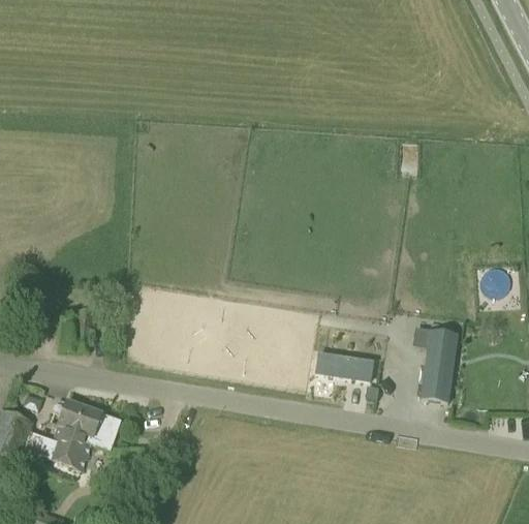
[(16,319),(32,317),(30,305),(13,308),(16,319)]
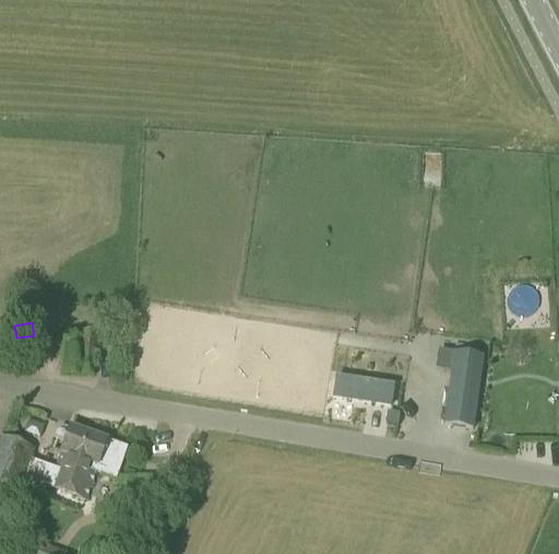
[(453,349),(438,346),(436,364),(450,366),(453,349)]
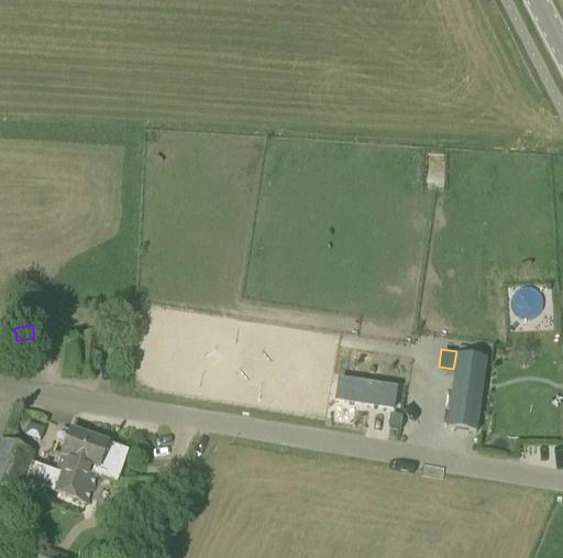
[(476,429),(487,356),(456,351),(453,369),(445,426),(476,429)]
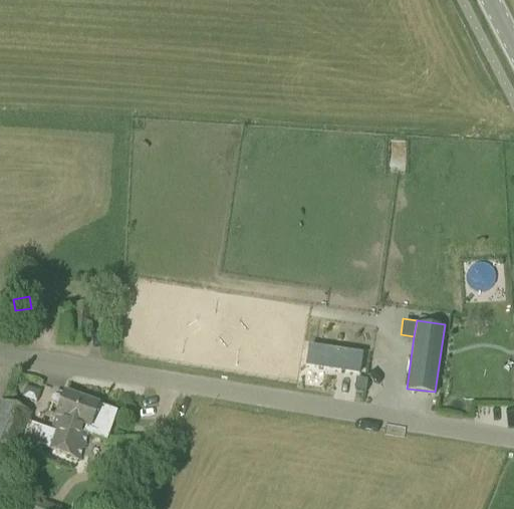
[(315,351),(368,358),(369,341),(317,335),(315,351)]
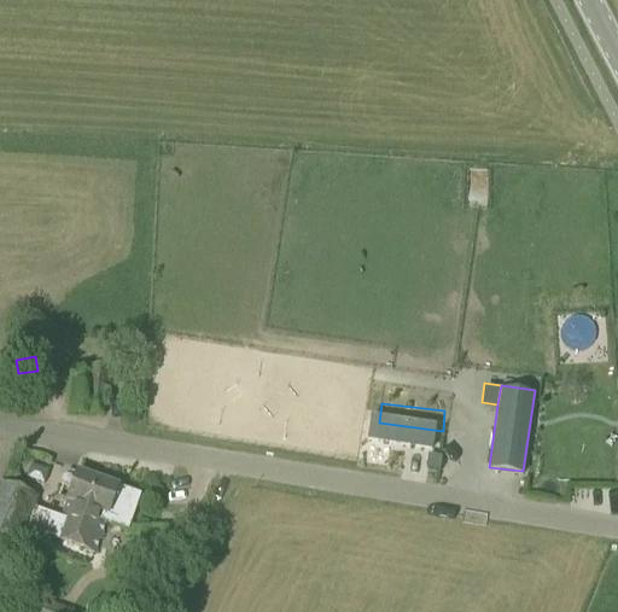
[(429,452),(426,466),(439,468),(442,454),(429,452)]
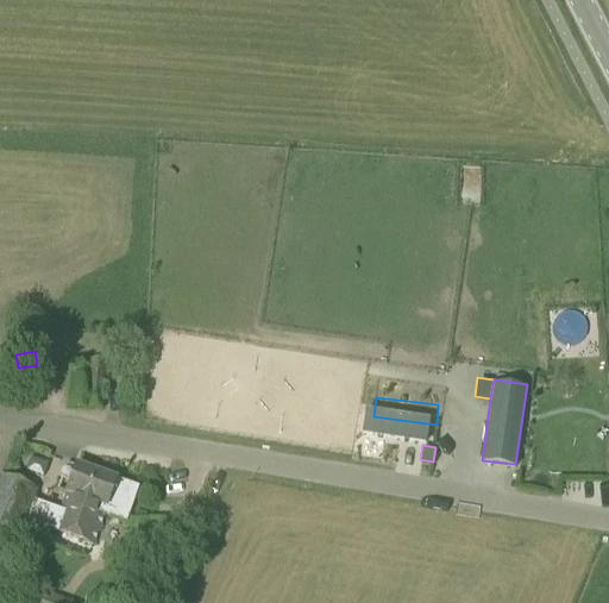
[(76,460),(63,500),(81,506),(85,494),(107,501),(106,510),(126,517),(138,482),(118,476),(118,475),(76,460)]
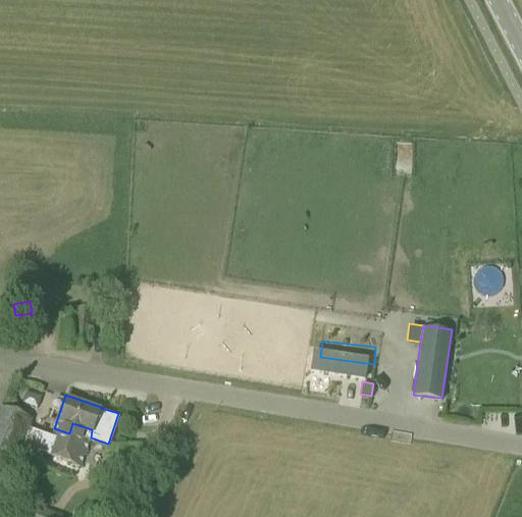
[(0,403),(0,452),(12,457),(17,459),(20,450),(30,425),(33,415),(0,403)]
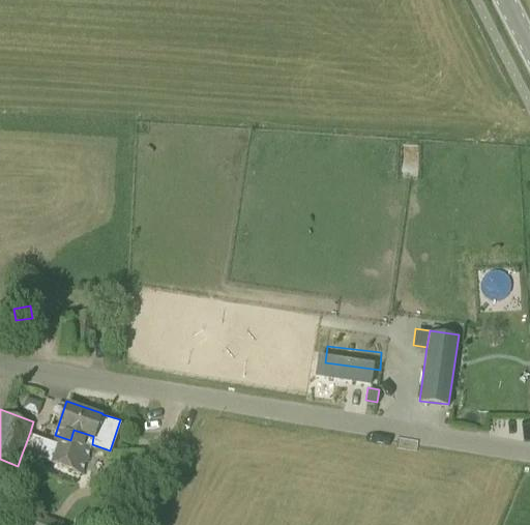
[(30,432),(21,457),(32,461),(34,454),(48,458),(84,470),(92,444),(93,436),(74,430),(70,440),(55,435),(54,440),(30,432)]
